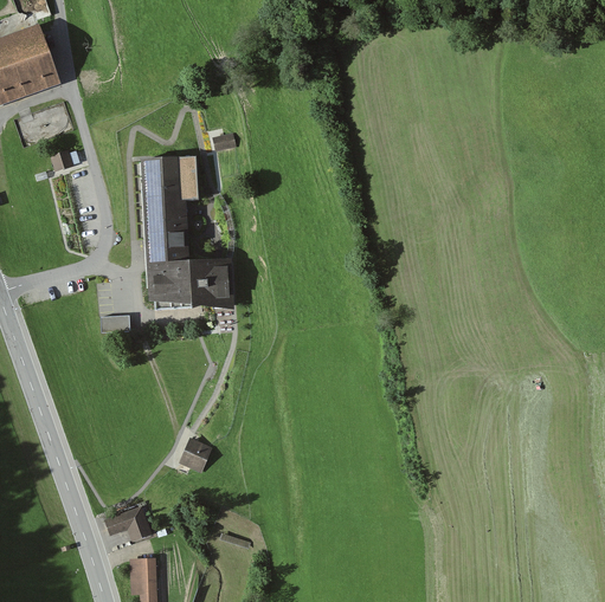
[(0,104),(59,82),(38,24),(0,37),(0,104)]
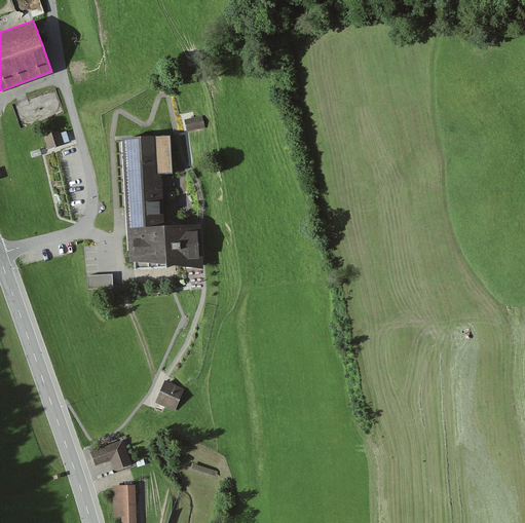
[(201,114),(184,117),(186,129),(203,125),(201,114)]
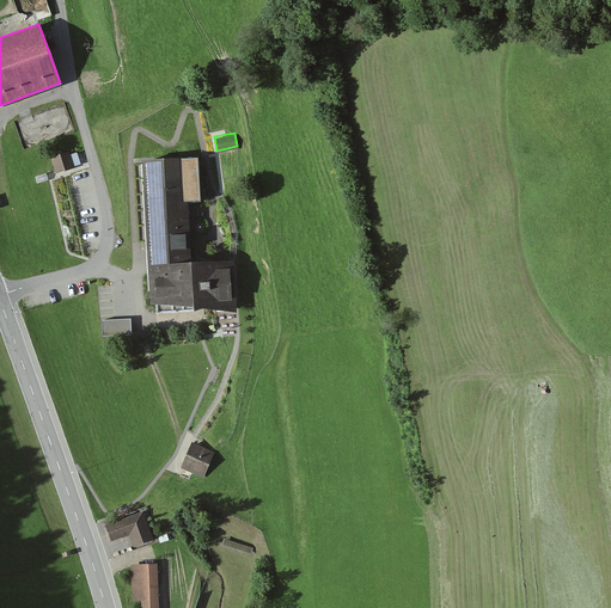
[(68,149),(50,155),(55,171),(73,166),(73,164),(69,152),(68,149)]
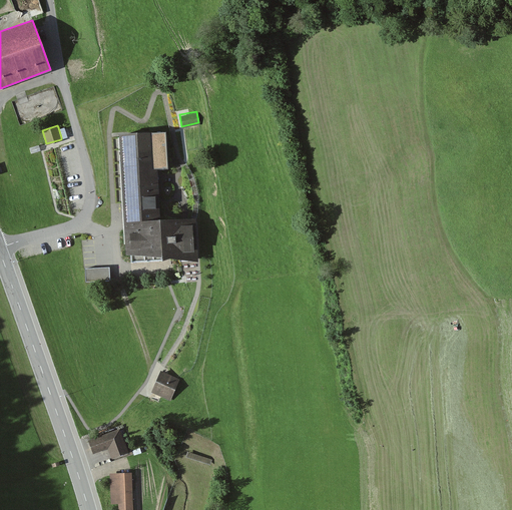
[(64,125),(58,127),(61,137),(67,135),(64,125)]
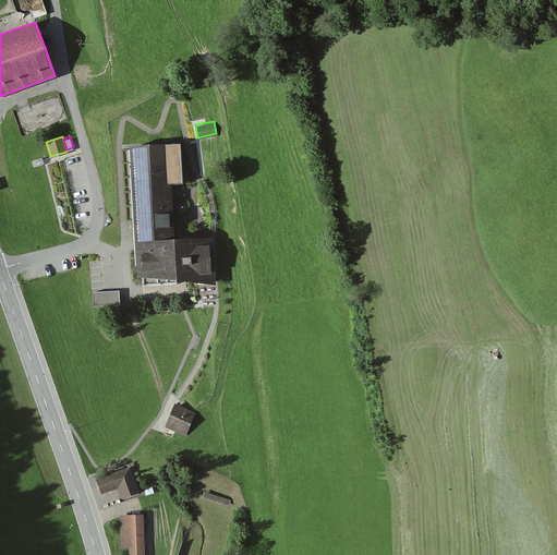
[(180,144),(129,146),(136,286),(212,281),(209,241),(173,243),(170,182),(182,182),(180,144)]
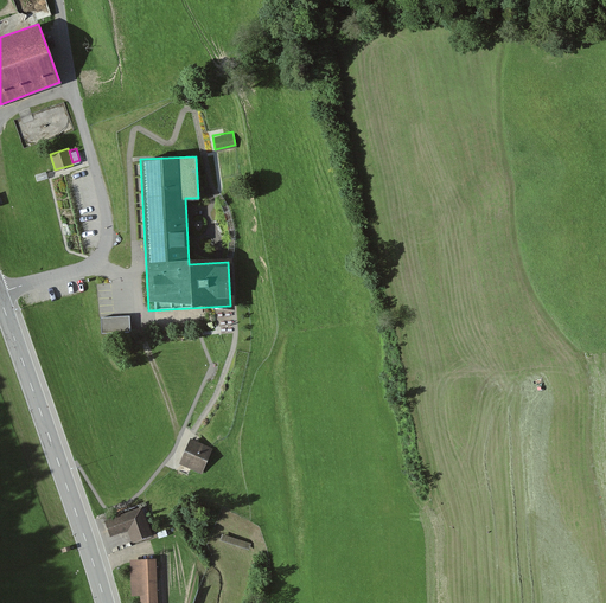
[(45,170),(33,173),(36,180),(48,177),(45,170)]
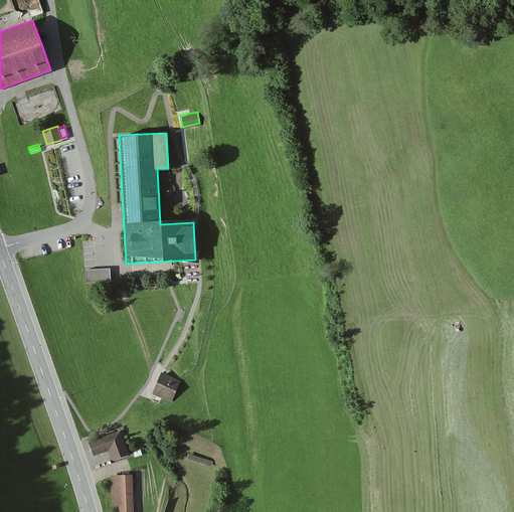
[(111,268),(86,269),(86,282),(111,280),(111,268)]
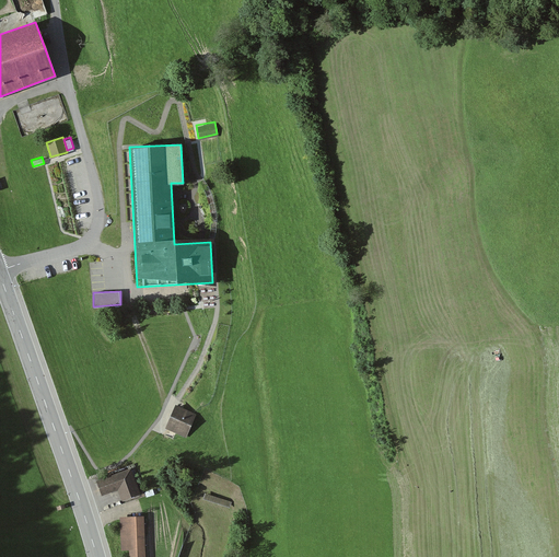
[(196,413),(174,405),(165,429),(187,437),(196,413)]
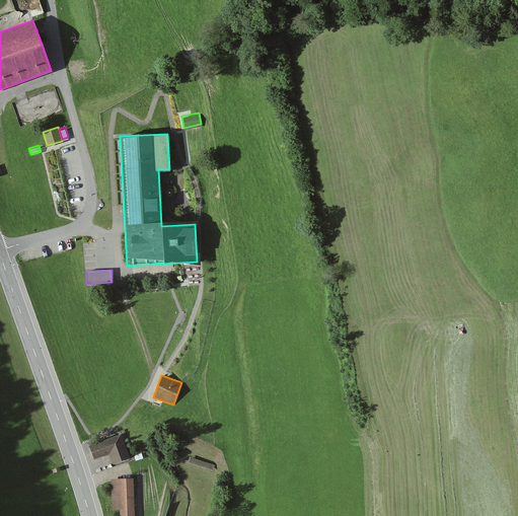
[(121,433),(88,444),(93,458),(108,452),(112,461),(129,455),(121,433)]
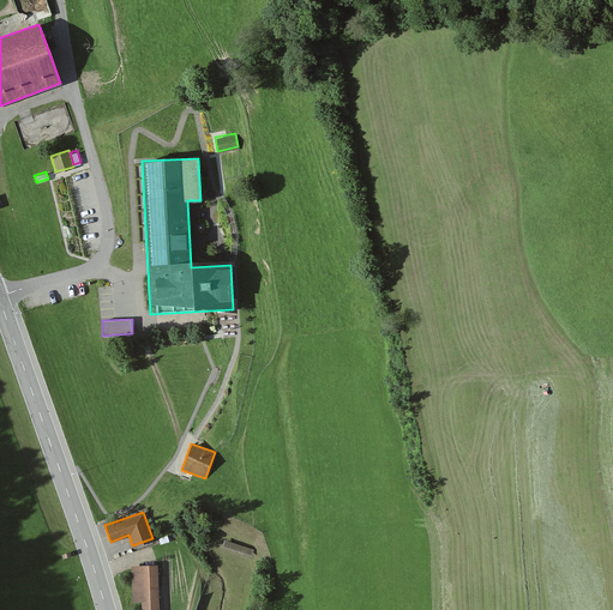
[(224,538),(222,544),(251,554),(253,548),(224,538)]
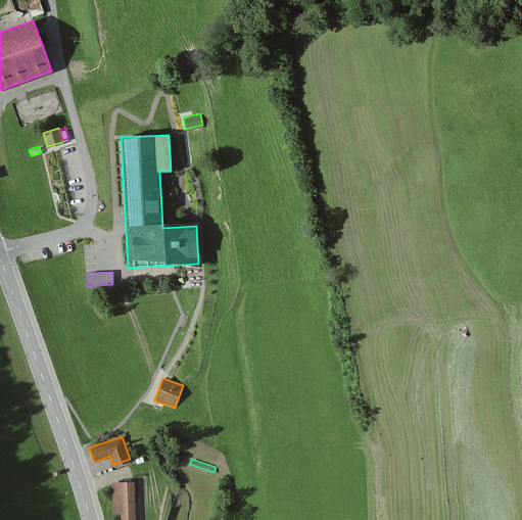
[(135,519),(135,479),(110,479),(111,512),(121,512),(120,519),(135,519)]
